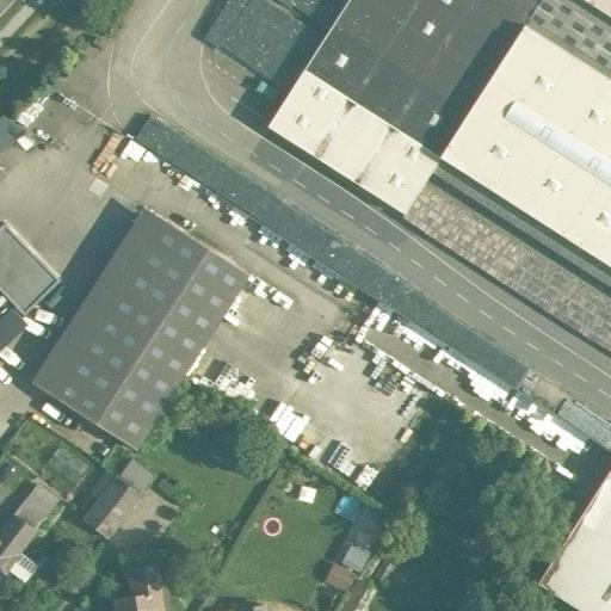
[(222,0),(199,36),(284,92),(345,0),(222,0)]
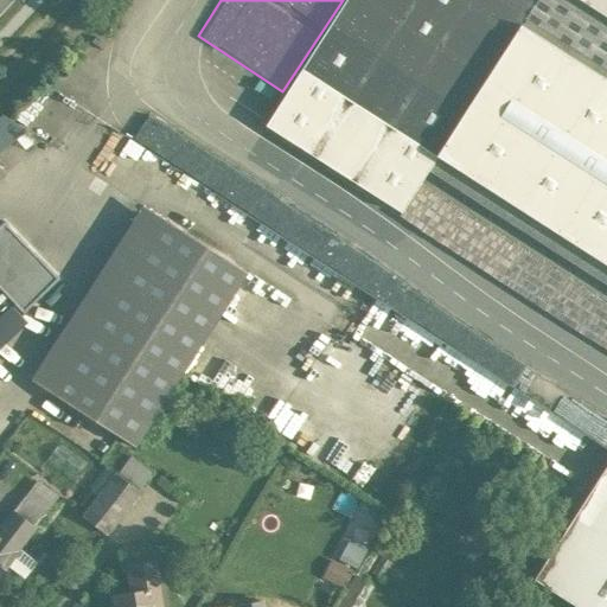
[(521,26),(480,0),(345,0),(326,30),(462,117),(521,26)]
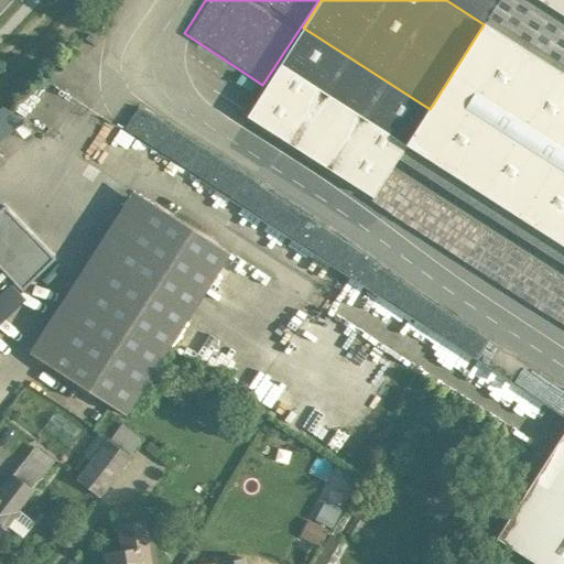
[(446,0),(484,24),(485,23),(499,0),(446,0)]
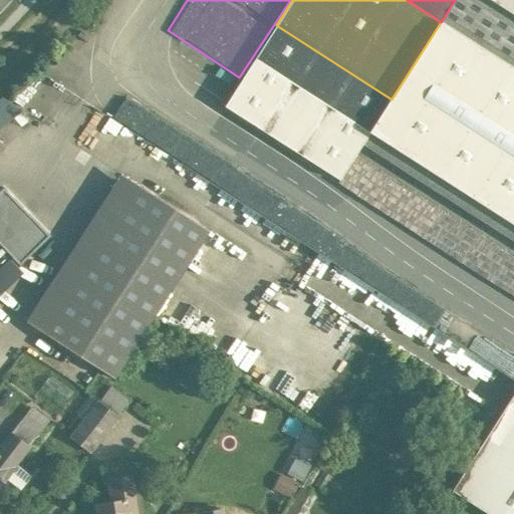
[(513,14),(491,0),(455,0),(442,21),(513,67),(513,14)]
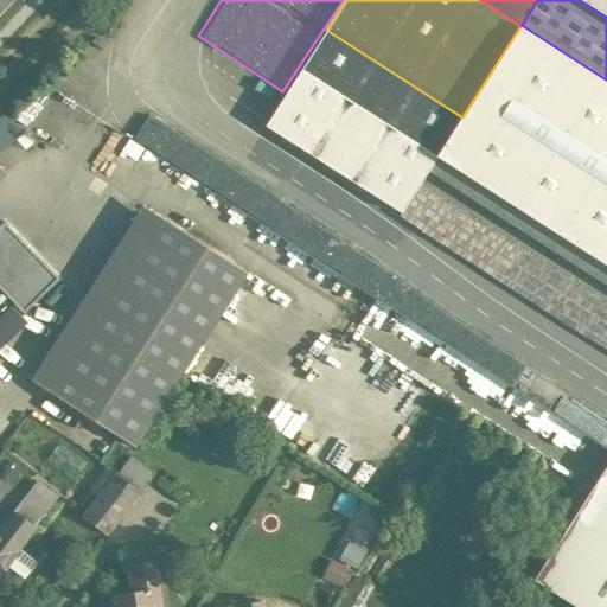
[(606,0),(580,0),(606,17),(606,0)]
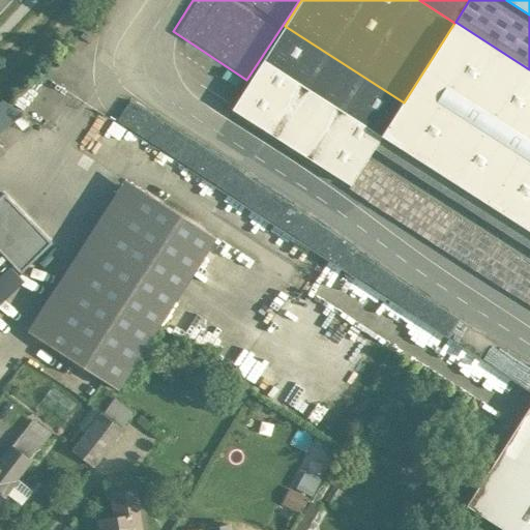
[(529,69),(455,22),(454,23),(404,102),(374,148),(385,154),(404,151),(407,169),(427,165),(432,184),(449,180),(453,199),(473,195),(477,214),(496,210),(500,229),(518,225),(522,242),(529,240),(529,69)]
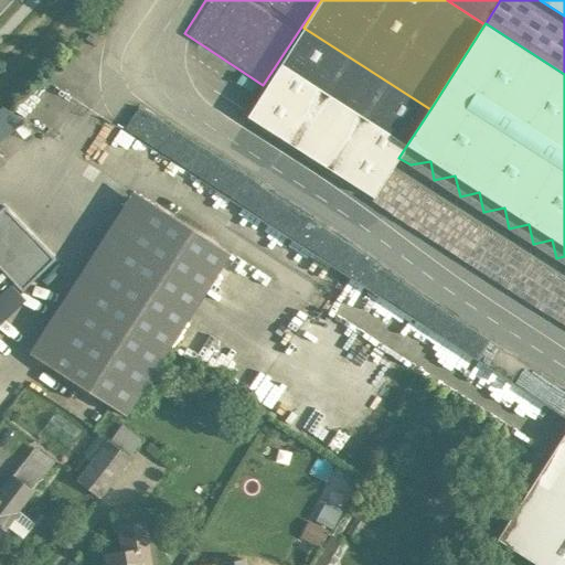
[(430,109),(304,28),(247,117),(373,198),(398,158),(430,109)]
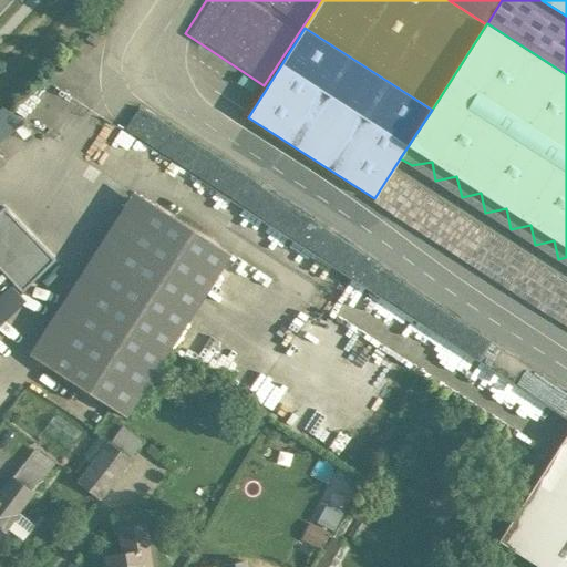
[(152,143),(167,124),(144,105),(129,125),(152,143)]
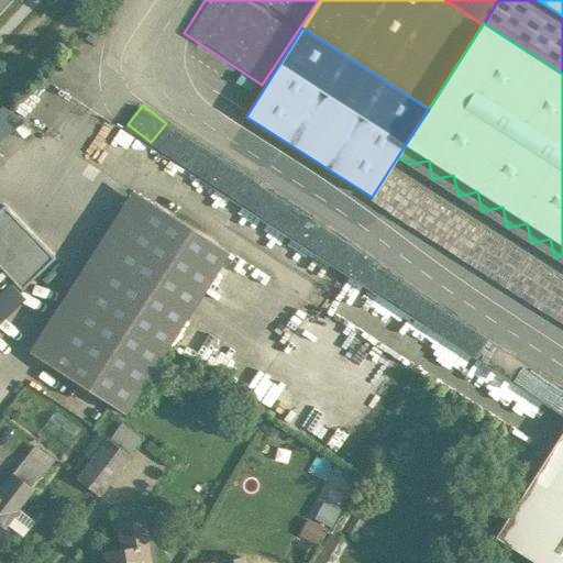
[(23,120),(3,107),(0,109),(0,129),(4,135),(23,120)]
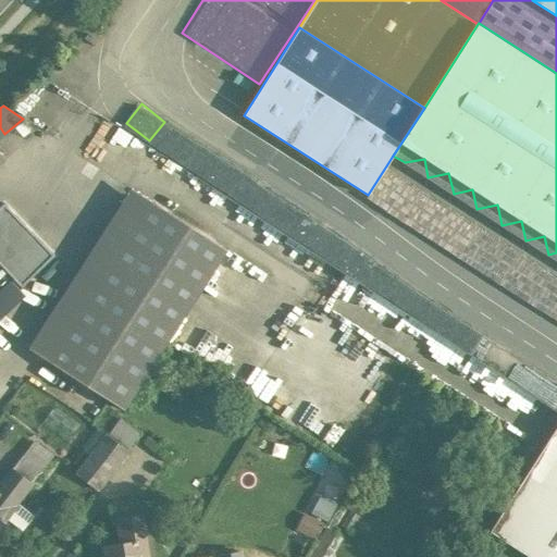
[(133,189),(33,347),(128,407),(229,249),(133,189)]
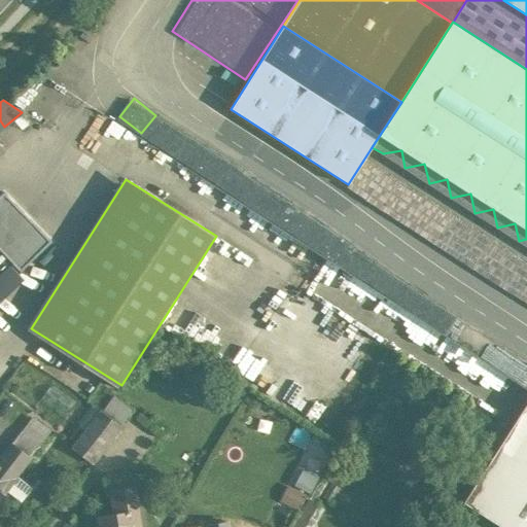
[(3,192),(0,196),(0,250),(1,251),(21,272),(51,242),(3,192)]
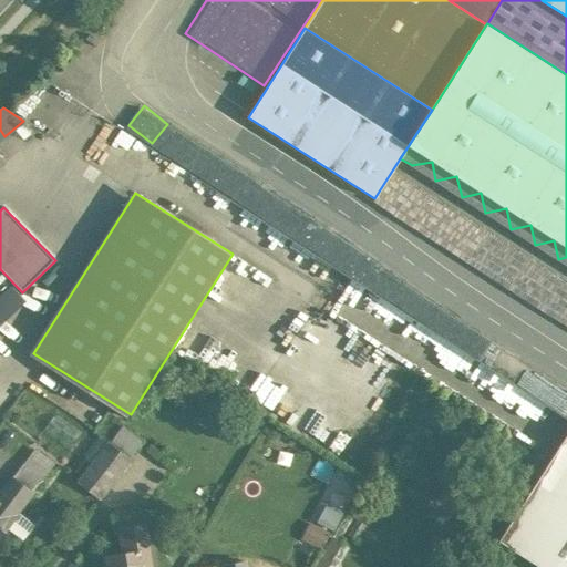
[(1,270),(0,270),(0,295),(11,285),(13,282),(1,270)]
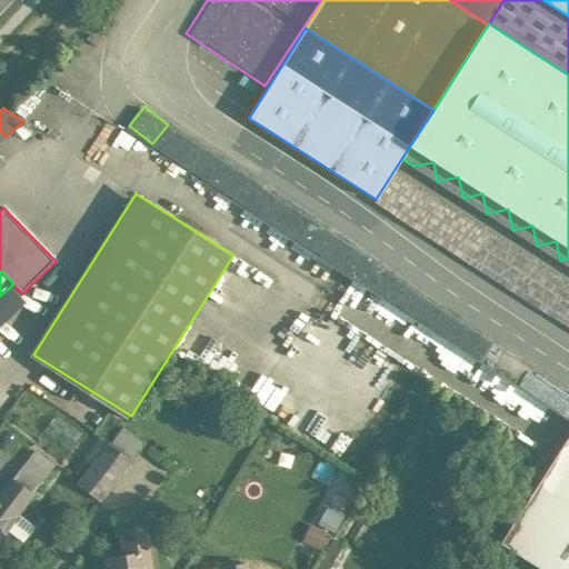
[(0,321),(23,300),(11,286),(0,296),(0,321)]
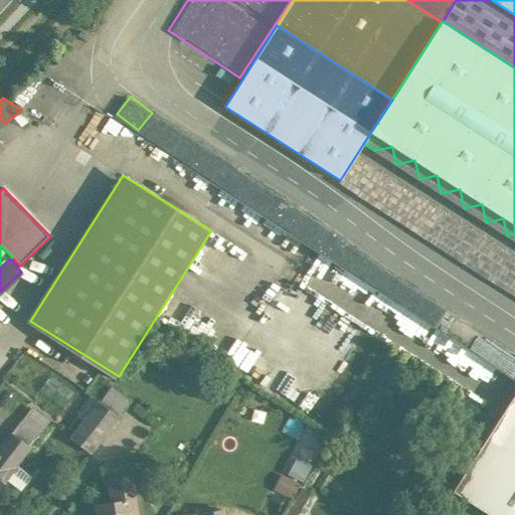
[(514,514),(514,393),(453,491),(489,514),(514,514)]
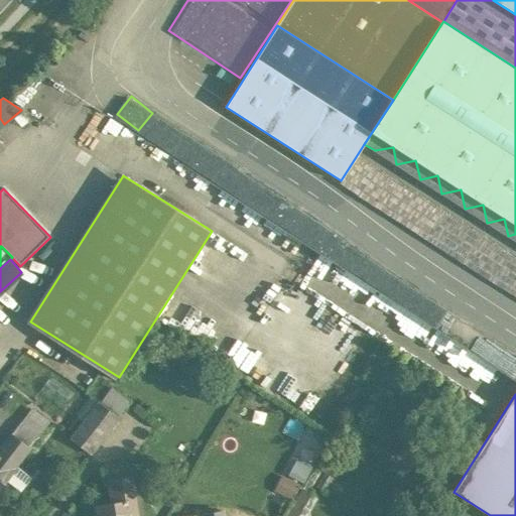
[(98,402),(70,438),(91,455),(119,418),(98,402)]
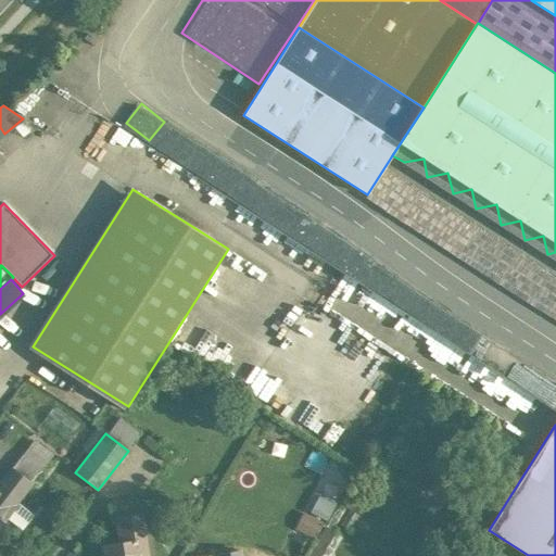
[(52,455),(34,441),(22,455),(41,470),(52,455)]
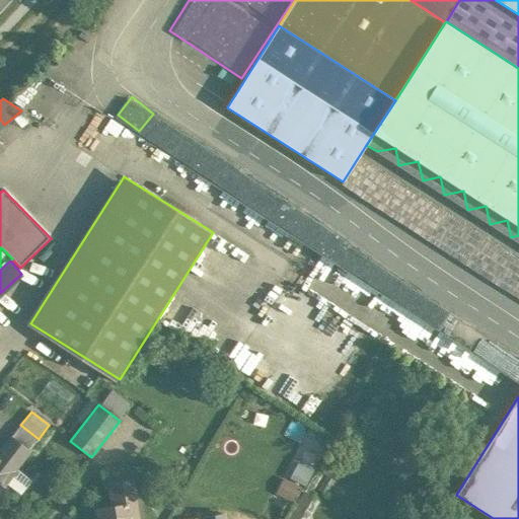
[(20,425),(11,436),(29,450),(39,439),(20,425)]
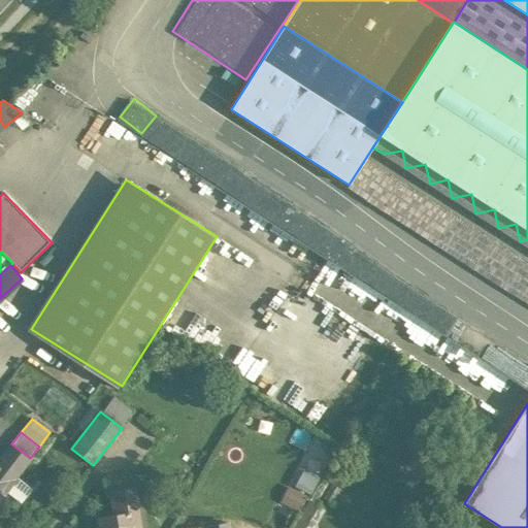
[(0,458),(0,499),(6,492),(21,502),(32,489),(17,476),(30,458),(11,443),(0,458)]
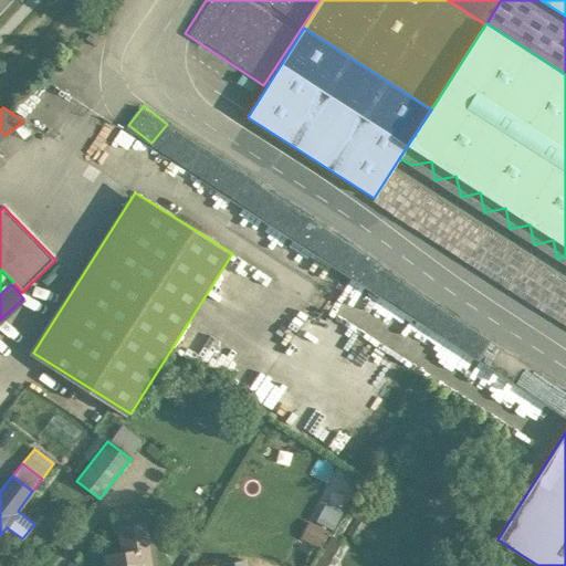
[(347,514),(331,500),(318,513),(335,527),(347,514)]
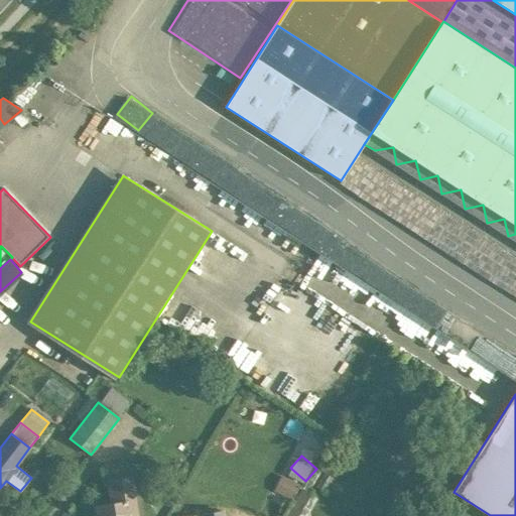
[(131,479),(109,482),(112,503),(96,506),(97,515),(132,515),(132,512),(136,511),(131,479)]
